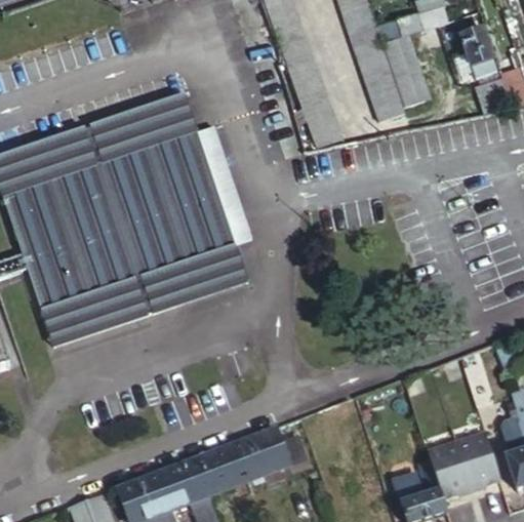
[(263,0),(286,63),(316,148),(346,142),(294,0),(263,0)]
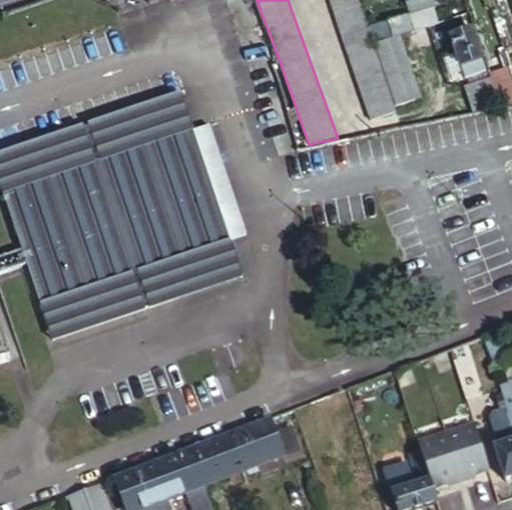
[(331,0),(372,118),(399,109),(397,104),(374,40),(369,27),(359,0),(331,0)]
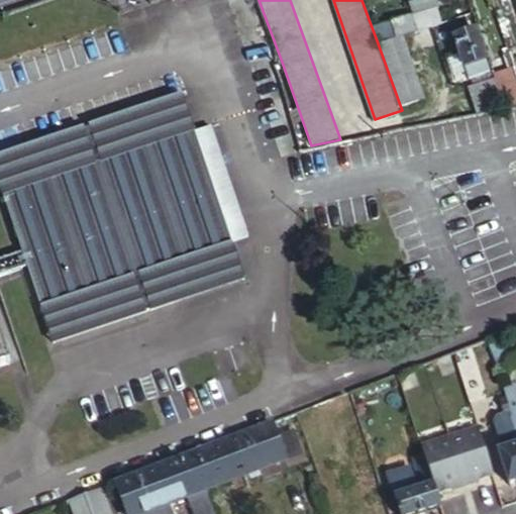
[(411,13),(418,27),(432,22),(442,19),(435,0),(406,0),(411,13)]
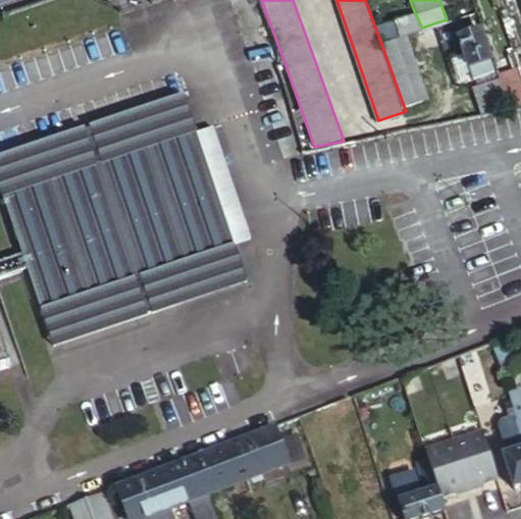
[(403,18),(407,33),(422,28),(415,13),(403,18)]
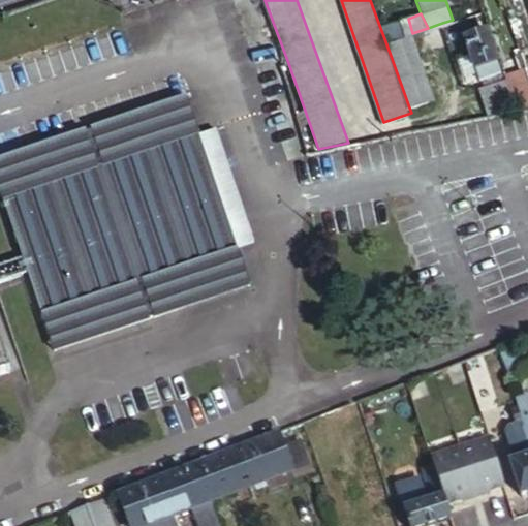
[(380,28),(385,41),(412,33),(408,19),(380,28)]
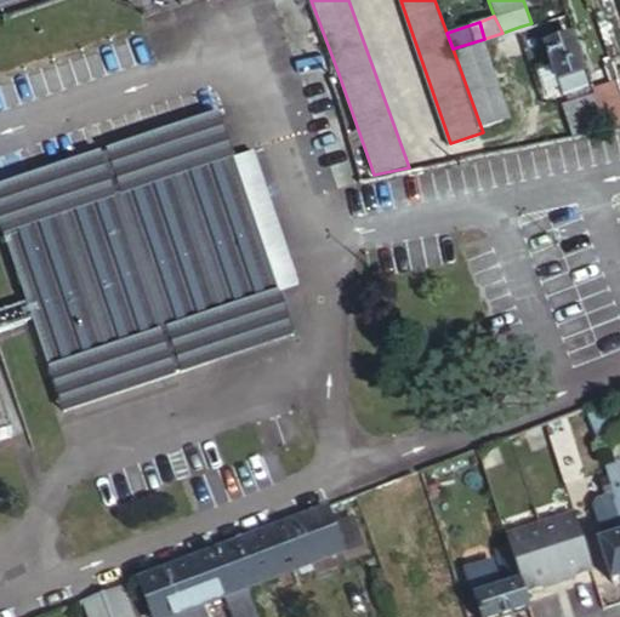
[(572,29),(549,38),(567,89),(590,80),(572,29)]
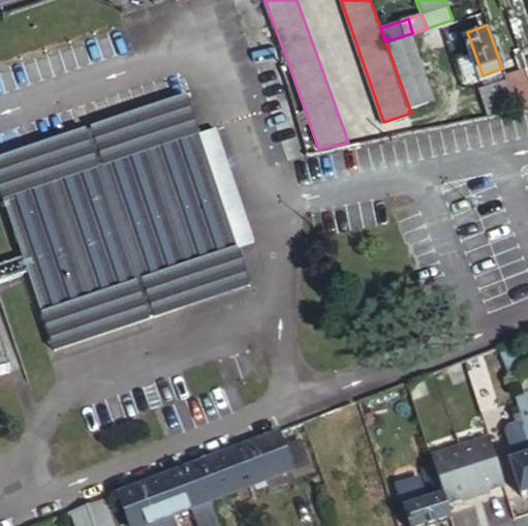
[(412,33),(385,41),(409,107),(435,98),(412,33)]
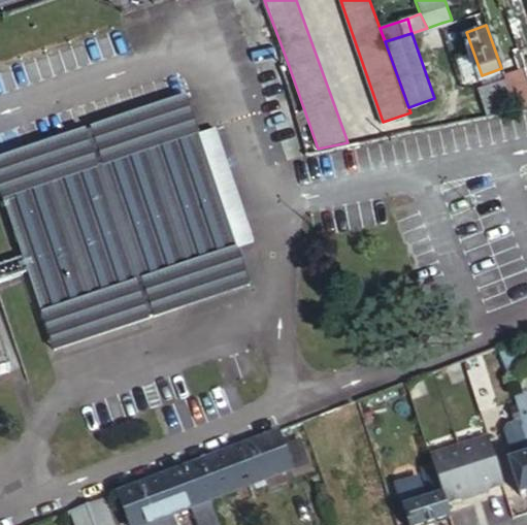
[(514,71),(526,66),(526,63),(522,51),(508,55),(514,71)]
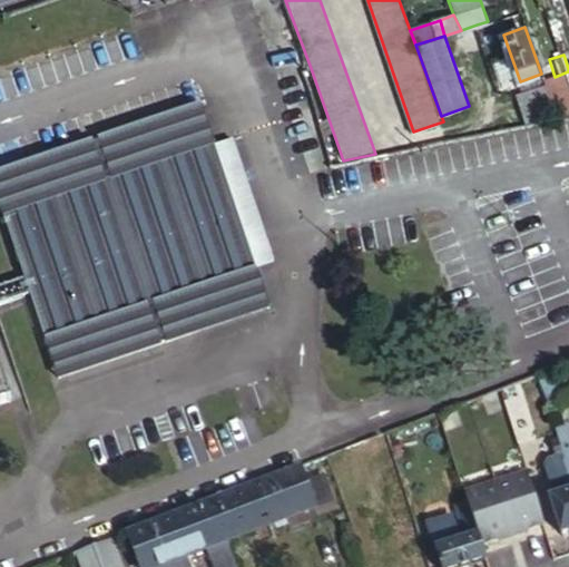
[(529,121),(559,116),(547,82),(519,93),(529,121)]
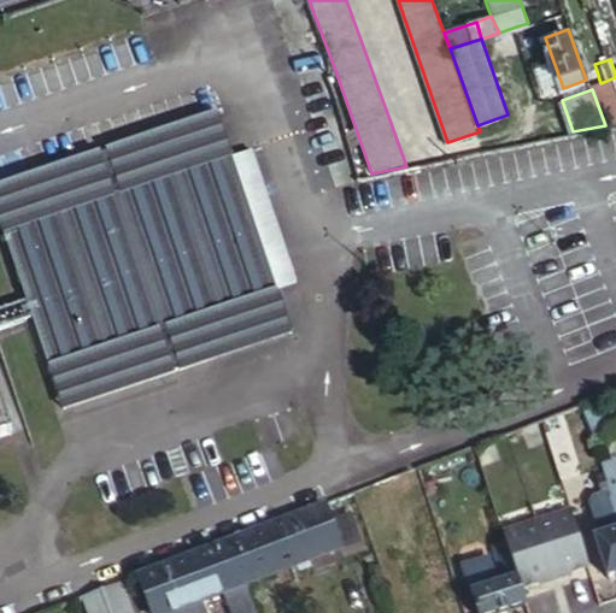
[(0,436),(11,432),(0,401),(0,322),(28,312),(62,408),(289,329),(274,283),(228,149),(212,107),(0,181),(0,225),(23,295),(0,302),(0,436)]
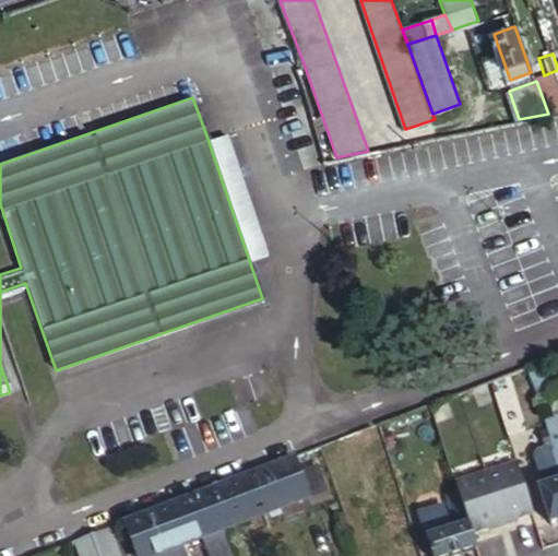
[(228,128),(206,135),(248,257),(269,250),(228,128)]
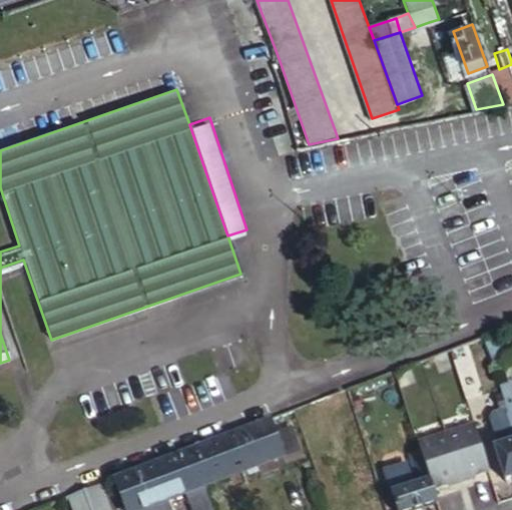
[(451,355),(439,359),(443,371),(455,367),(451,355)]
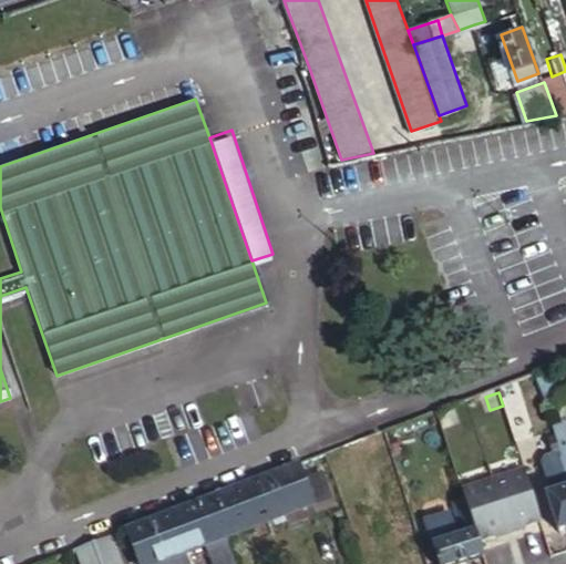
[(523,398),(505,404),(516,436),(533,429),(523,398)]
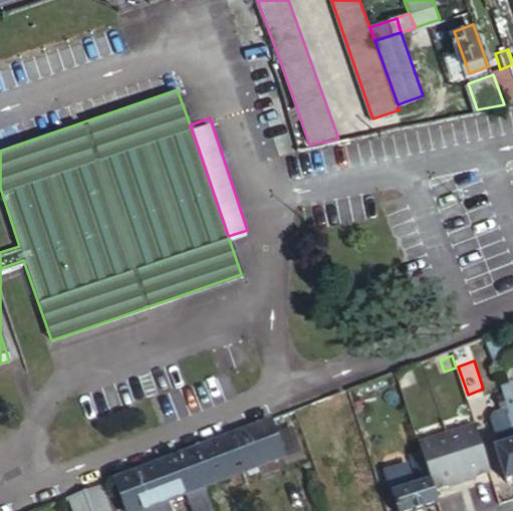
[(413,369),(401,373),(405,385),(416,380),(413,369)]
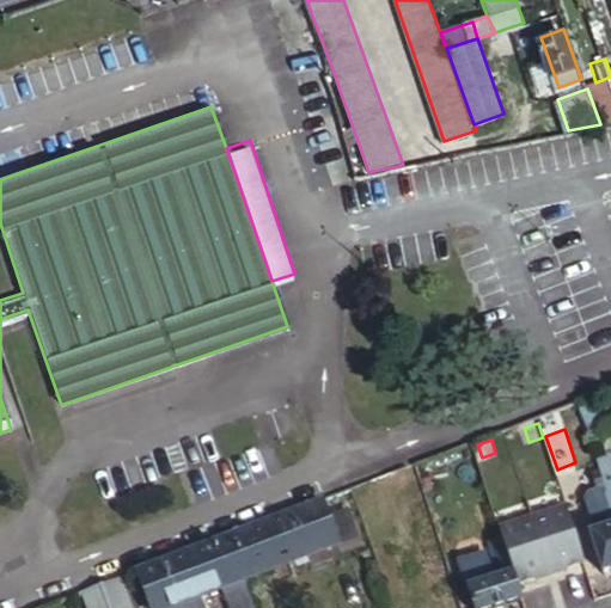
[(610,497),(610,452),(597,456),(602,468),(608,489),(610,497)]
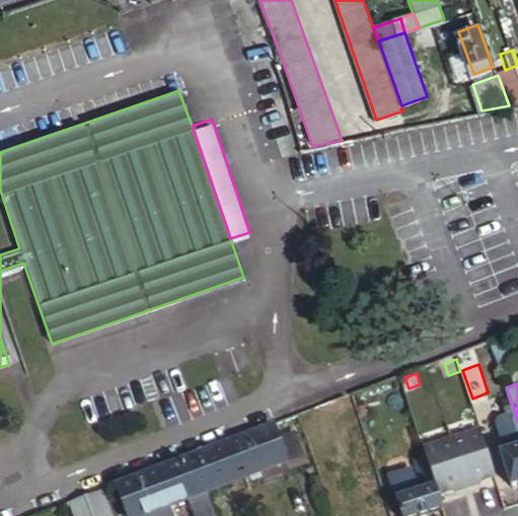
[(514,482),(517,480),(517,422),(515,415),(510,397),(504,399),(507,411),(502,413),(498,421),(506,445),(502,446),(514,482)]
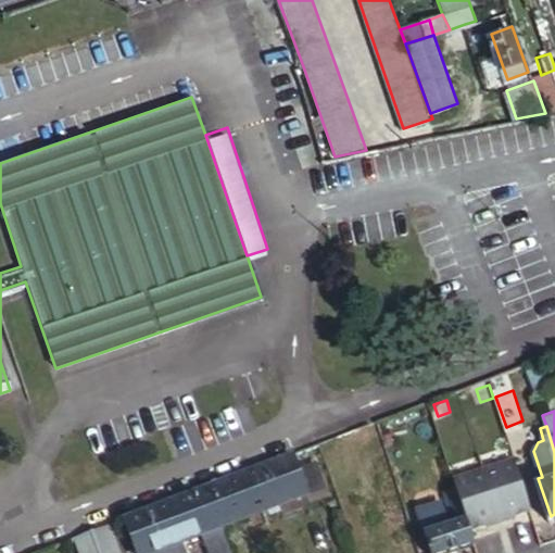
[(213,531),(223,528),(308,494),(294,455),(198,492),(213,531)]
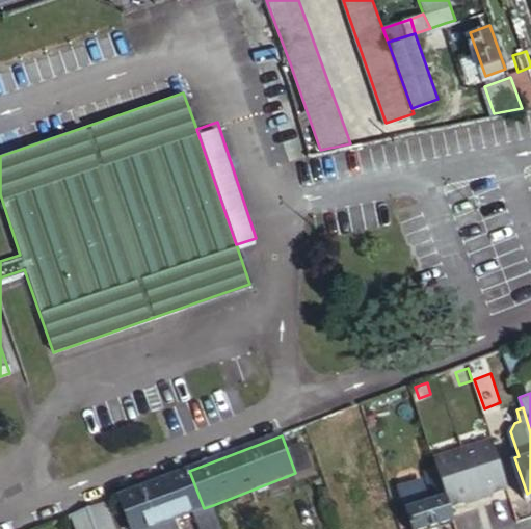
[(493,486),(508,481),(495,441),(436,460),(437,463),(443,480),(447,495),(449,501),(466,496),(493,486)]
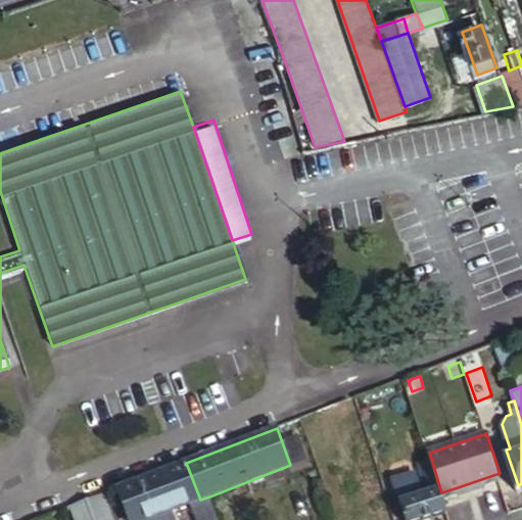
[(435,472),(430,455),(417,459),(422,476),(435,472)]
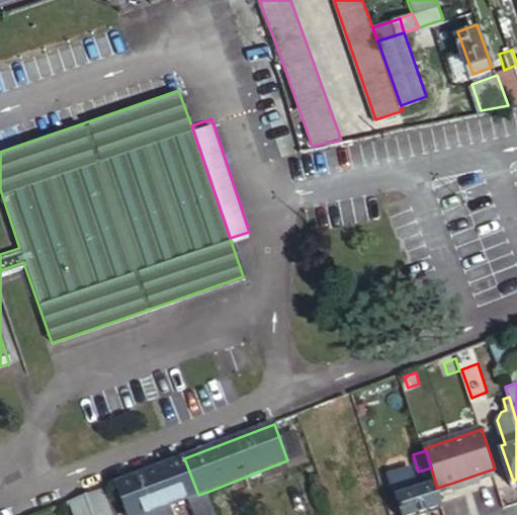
[(131,514),(147,514),(169,507),(198,495),(184,458),(118,484),(131,514)]
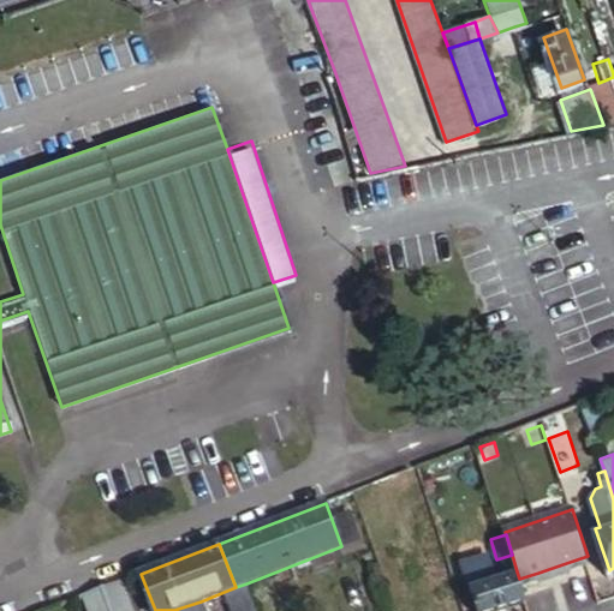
[(500,569),(484,574),(487,580),(517,571),(512,555),(496,559),(500,569)]
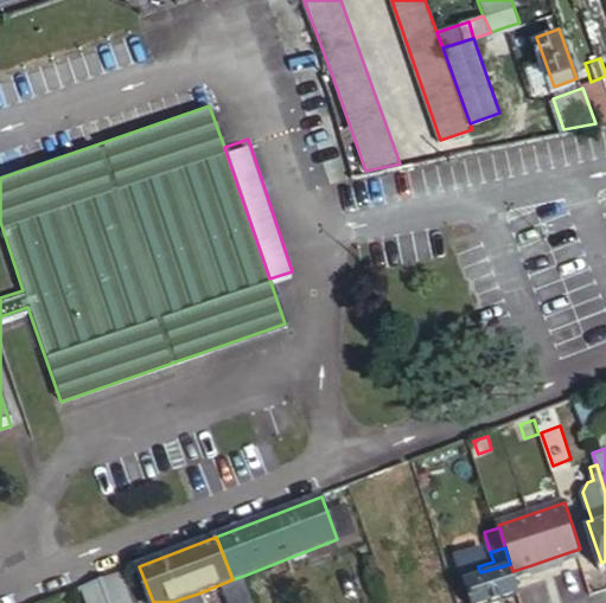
[(563,559),(562,555),(531,565),(533,570),(563,559)]
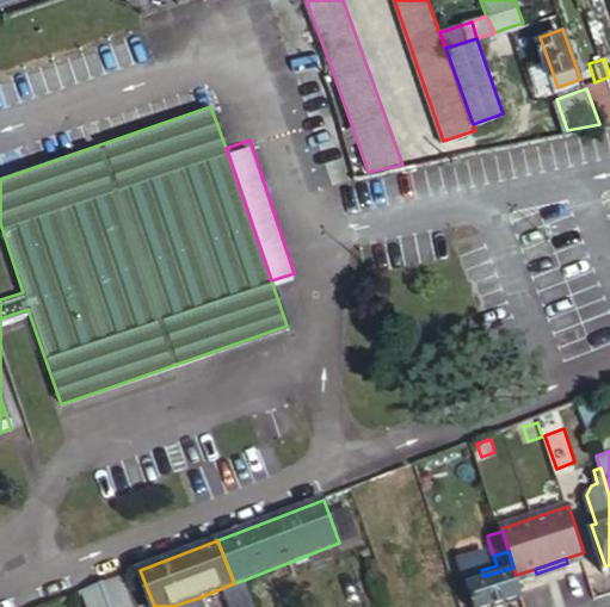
[(479,606),(522,593),(516,575),(513,568),(484,576),(481,570),(468,574),(479,606)]
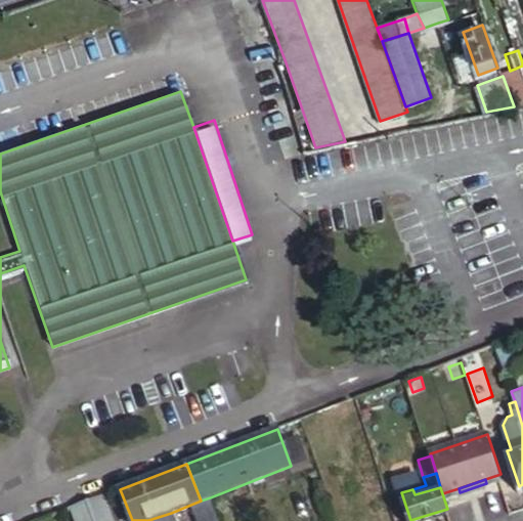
[(115,520),(105,494),(89,501),(96,520),(115,520)]
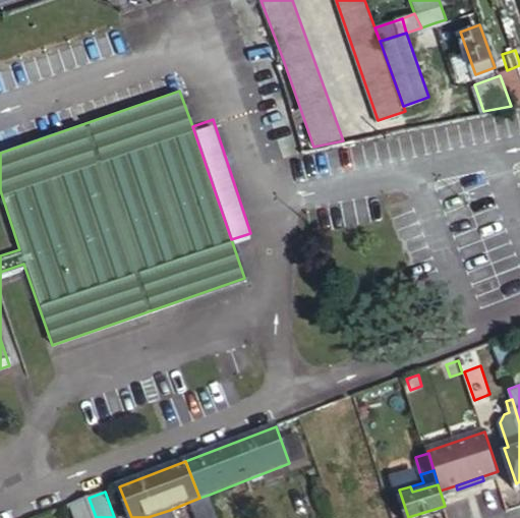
[(96,517),(89,498),(73,504),(78,517),(96,517)]
